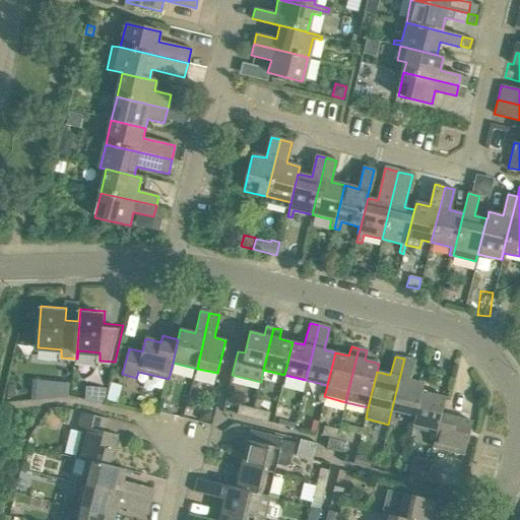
[(414,361),(404,359),(391,411),(415,417),(424,393),(426,384),(409,380),(414,361)]
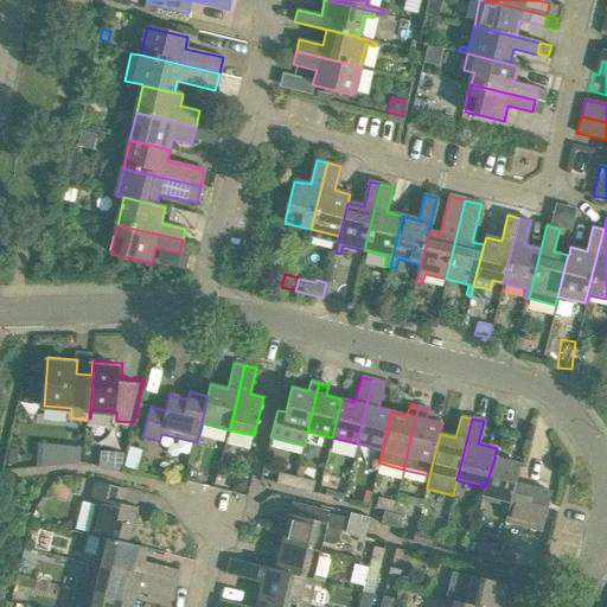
[(82,446),(57,443),(55,466),(63,465),(81,462),(82,446)]
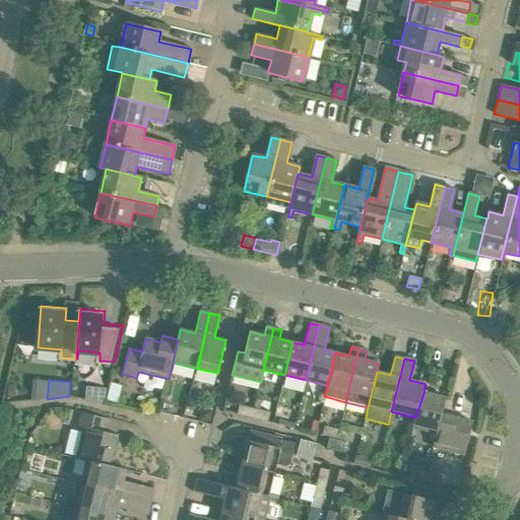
[(424,393),(415,417),(413,426),(437,432),(443,414),(446,397),(424,393)]
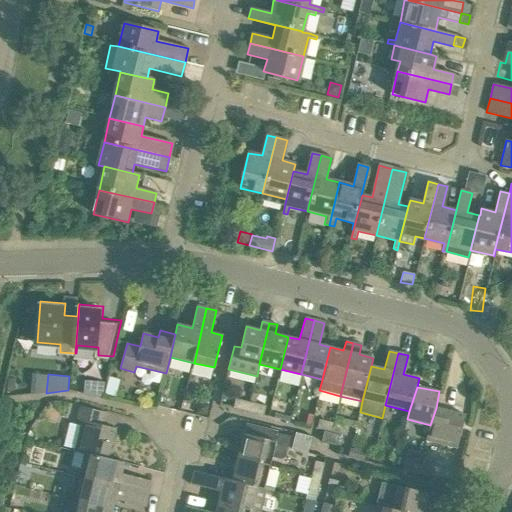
[(247,412),(249,402),(236,399),(233,408),(247,412)]
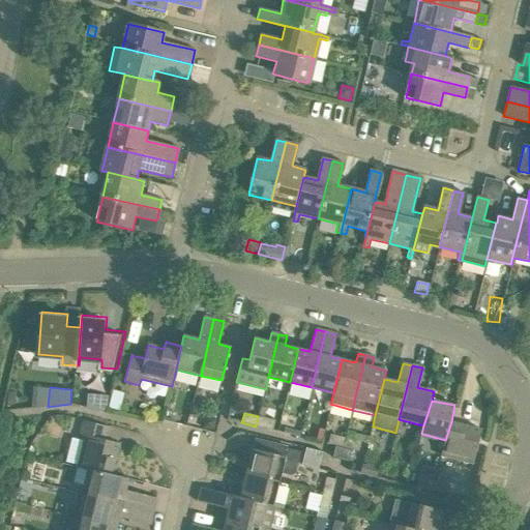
[(274,420),(258,416),(256,427),(272,430),(274,420)]
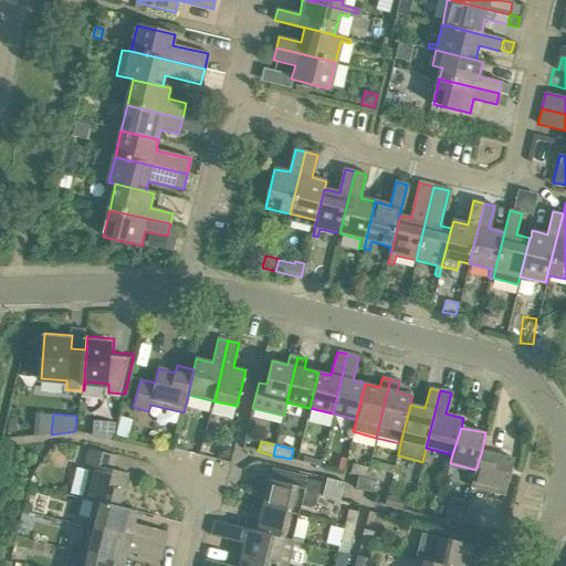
[(222,447),(218,449),(217,457),(229,460),(231,448),(222,447)]
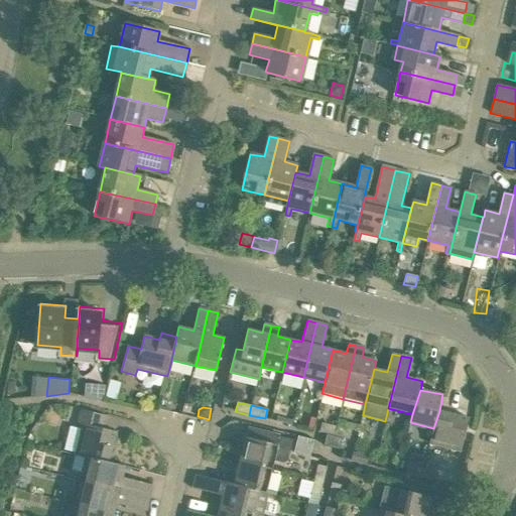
[(83,425),(76,456),(109,463),(116,432),(104,428),(107,416),(81,409),(77,424),(83,425)]
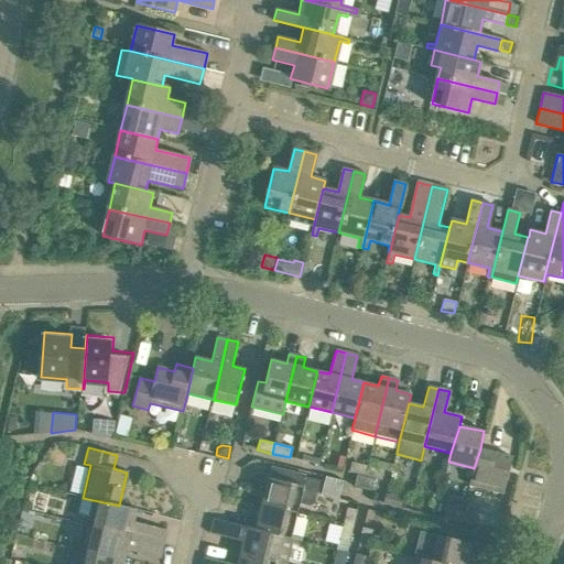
[(480,449),(474,468),(469,486),(475,487),(503,495),(512,457),(480,449)]
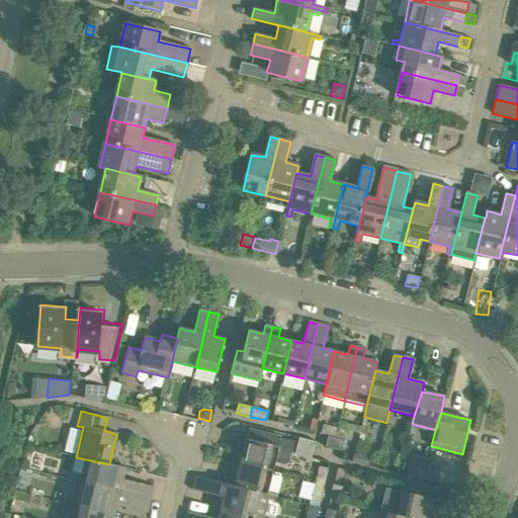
[(335,438),(338,428),(323,424),(320,434),(335,438)]
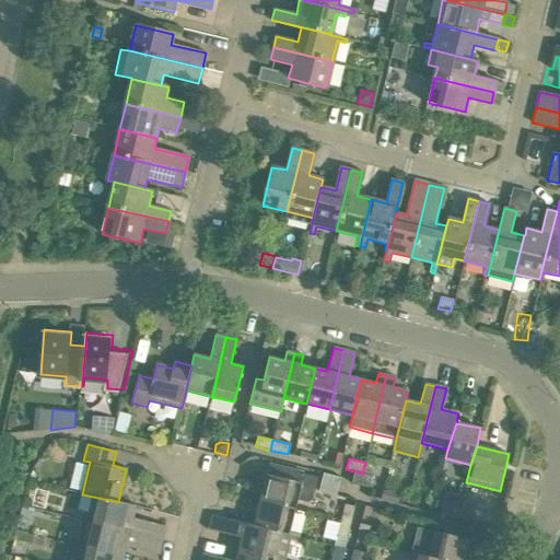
[(382,467),(365,463),(362,474),(378,478),(382,467)]
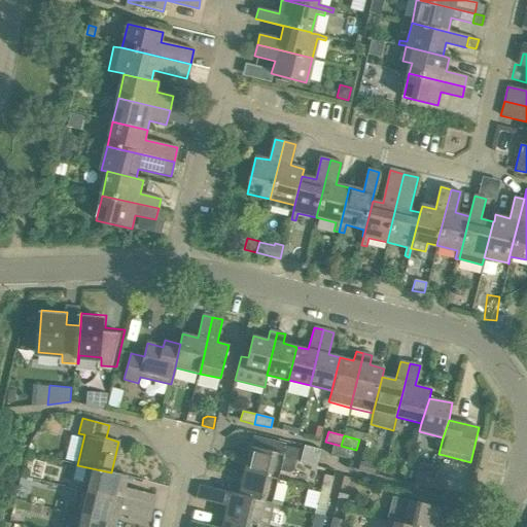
[(245,472),(279,480),(281,471),(288,472),(293,470),(299,451),(286,448),(287,446),(270,442),(267,451),(251,447),(245,472)]
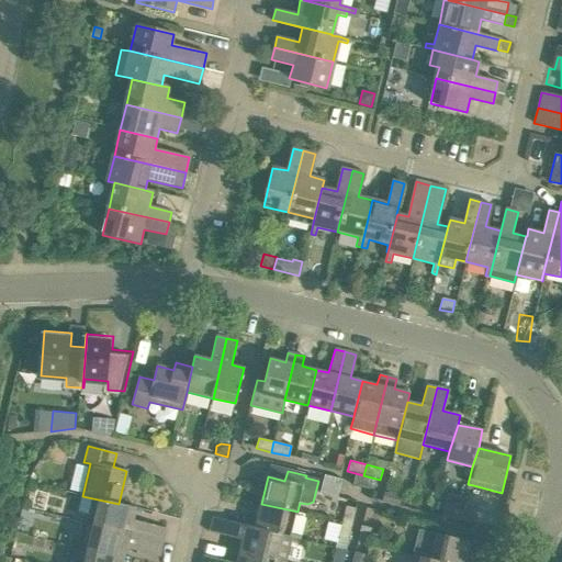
[(351,486),(369,491),(371,479),(355,474),(351,486)]
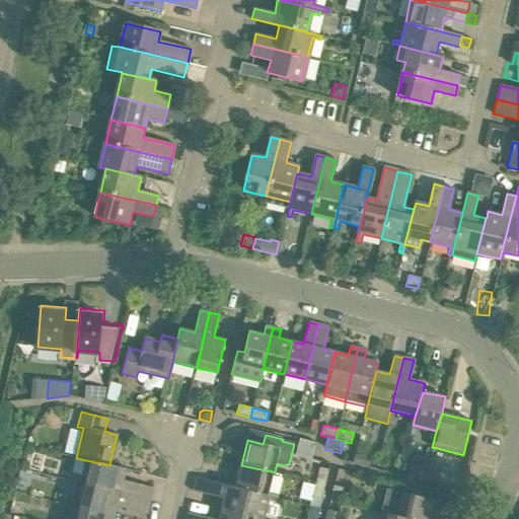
[(352,463),(368,467),(370,458),(355,454),(352,463)]
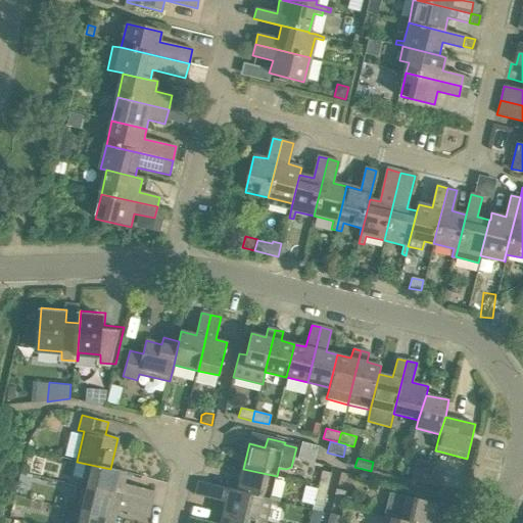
[(110,469),(77,462),(73,477),(89,481),(87,489),(152,506),(155,491),(125,484),(128,473),(110,469)]
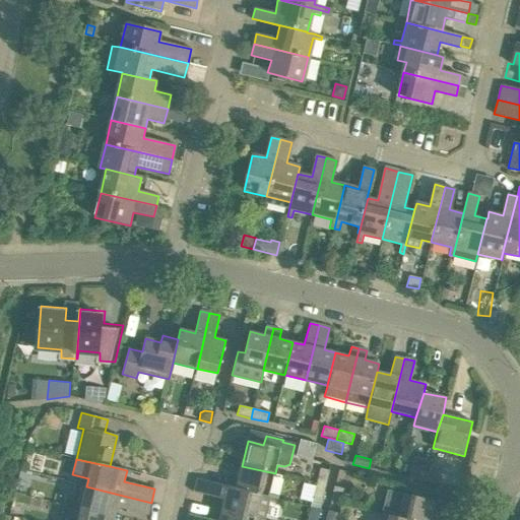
[(242,466),(236,489),(269,498),(275,473),(242,466)]
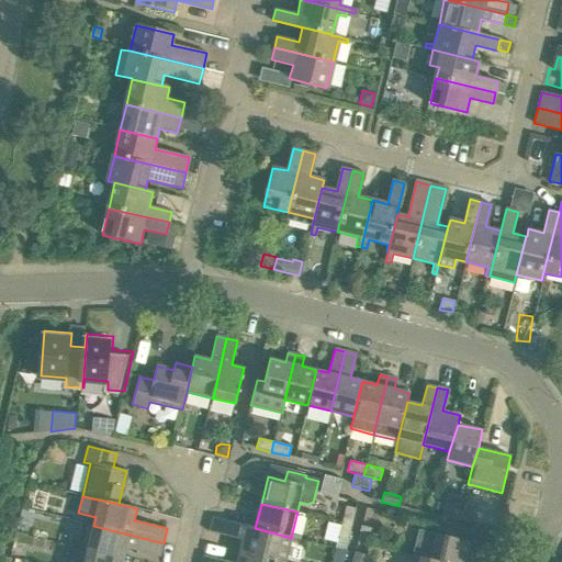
[(341,523),(351,525),(356,508),(346,506),(341,523)]
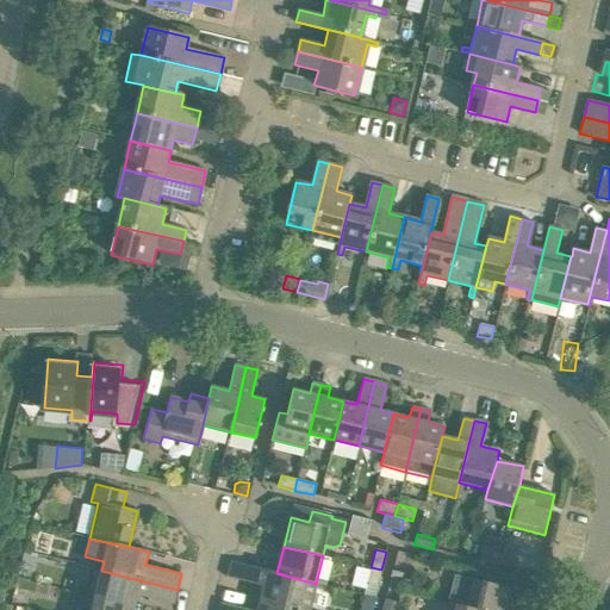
[(497,565),(499,554),(481,549),(479,560),(497,565)]
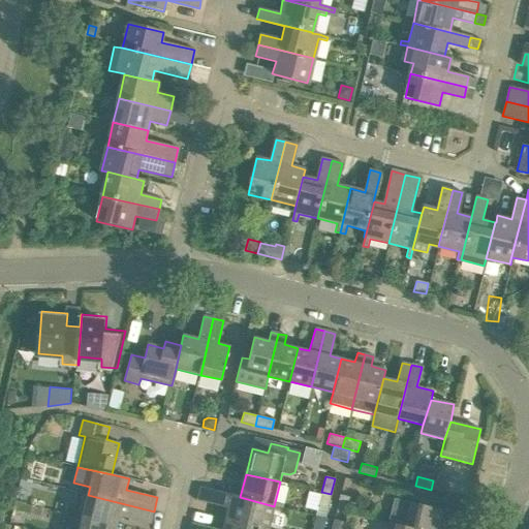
[(433,480),(431,490),(446,494),(448,484),(433,480)]
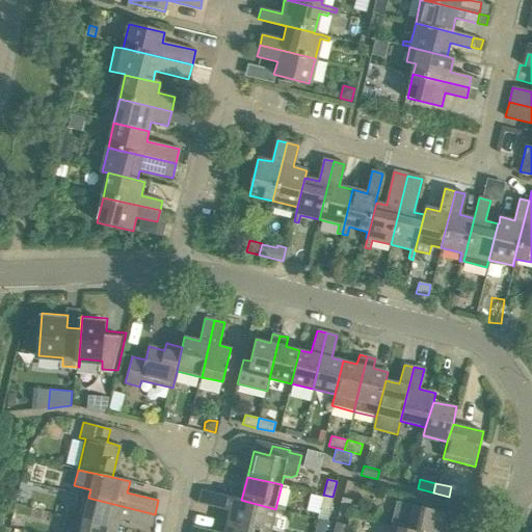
[(269,531),(275,509),(241,500),(202,490),(198,504),(230,512),(227,523),(264,531),(269,531)]
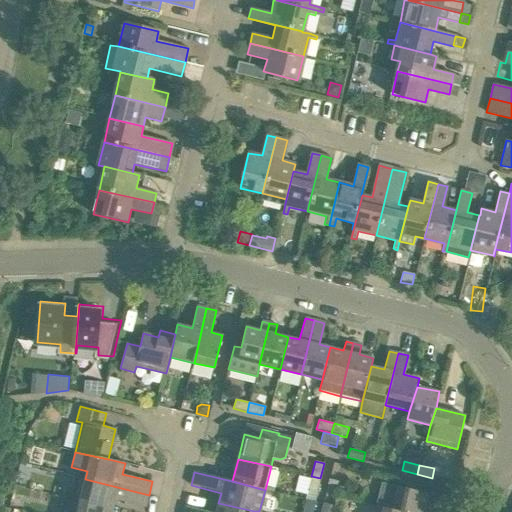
[(76,476),(70,500),(113,510),(116,500),(145,507),(149,495),(85,479),(76,476)]
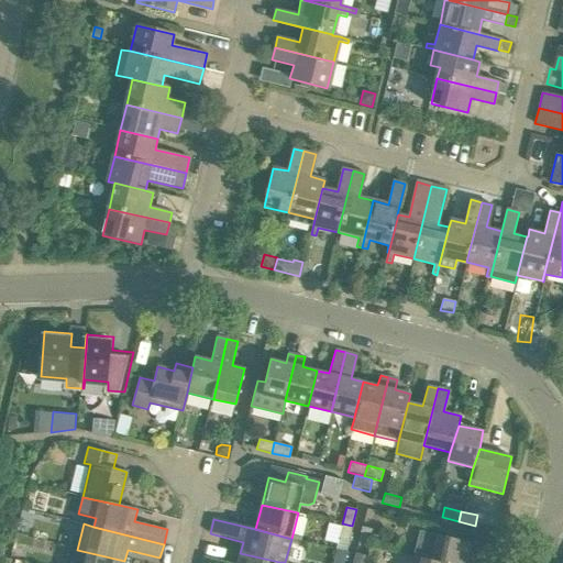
[(352,526),(342,523),(338,540),(349,542),(352,526)]
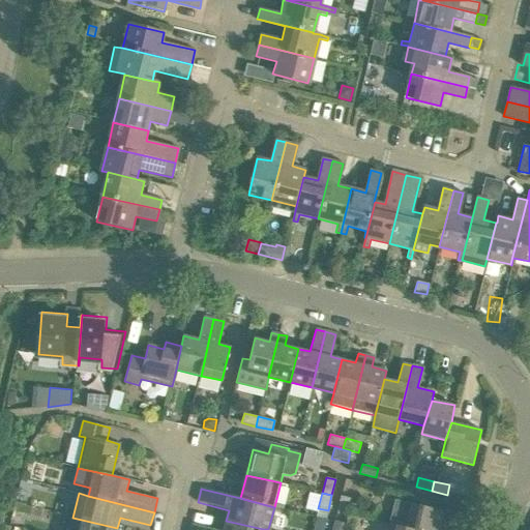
[(341,496),(336,511),(346,513),(350,498),(341,496)]
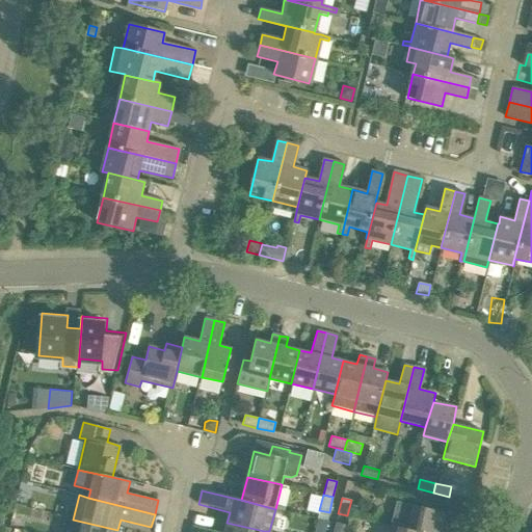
[(407,529),(418,531),(443,531),(447,513),(414,505),(397,502),(392,525),(399,527),(407,529)]
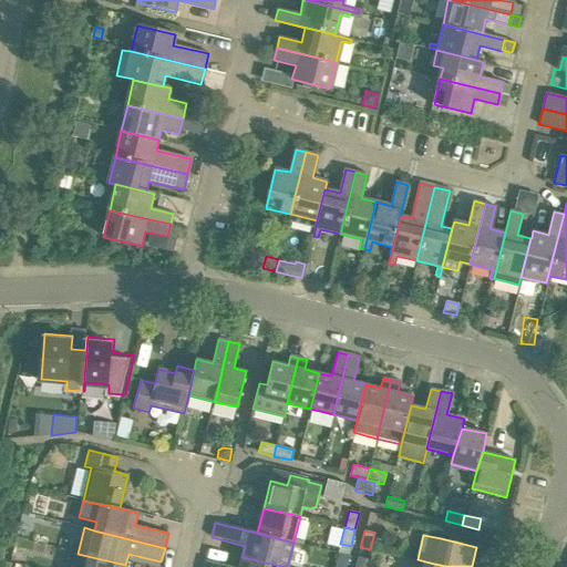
[(78,554),(73,566),(124,566),(125,565),(78,554)]
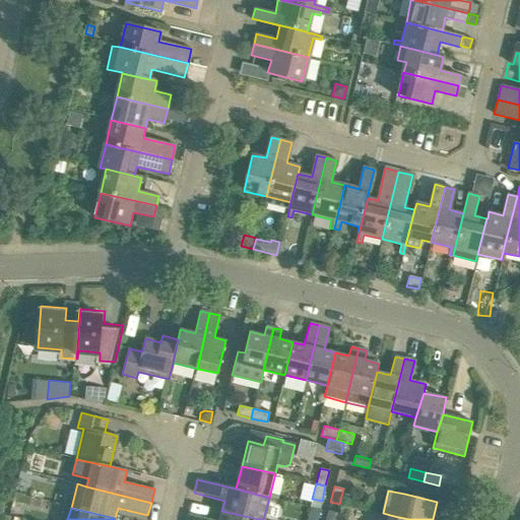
[(258,519),(221,511),(219,519),(213,519),(188,514),(186,519),(258,519)]
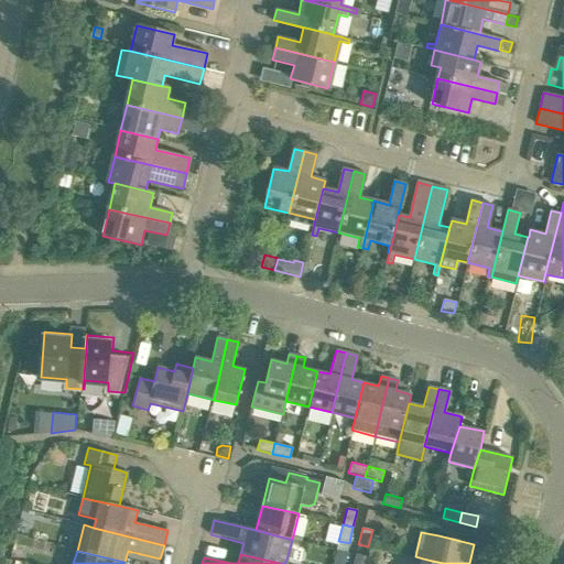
[(356,554),(353,563),(364,563),(366,556),(356,554)]
